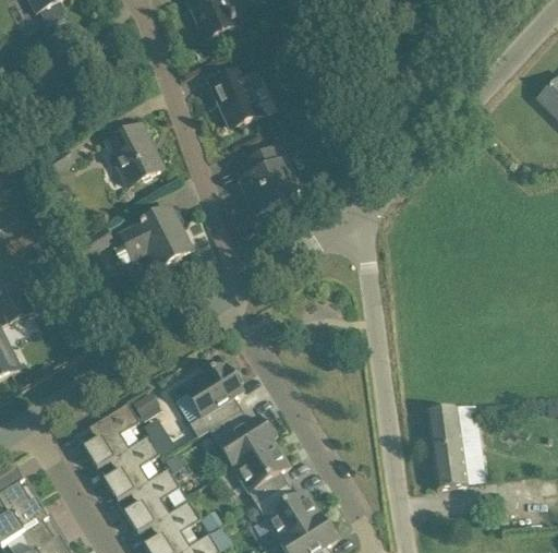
[(29,0),(36,12),(41,10),(48,25),(69,15),(61,0),(62,0),(63,1),(65,0),(29,0)]
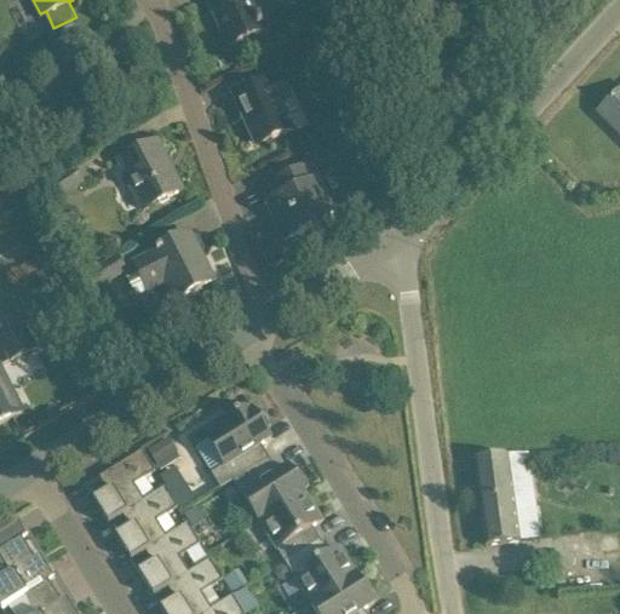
[(228,45),(239,40),(271,24),(259,0),(206,0),(228,45)]
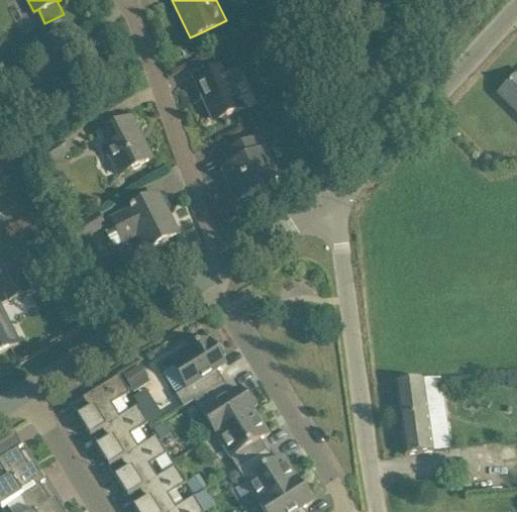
[(250,38),(253,45),(265,40),(262,33),(250,38)]
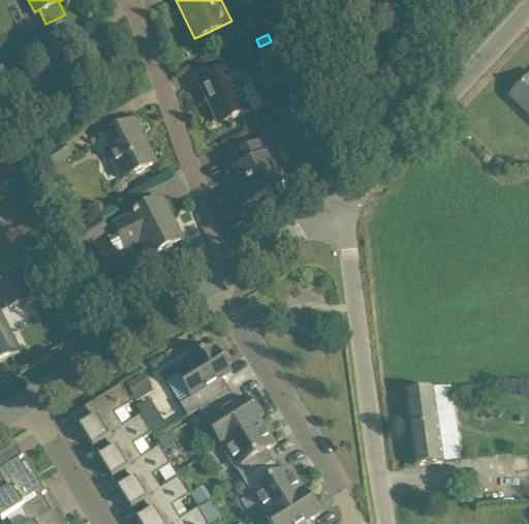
[(249,81),(239,60),(198,79),(218,119),(231,113),(232,115),(251,106),(241,85),(249,81)]
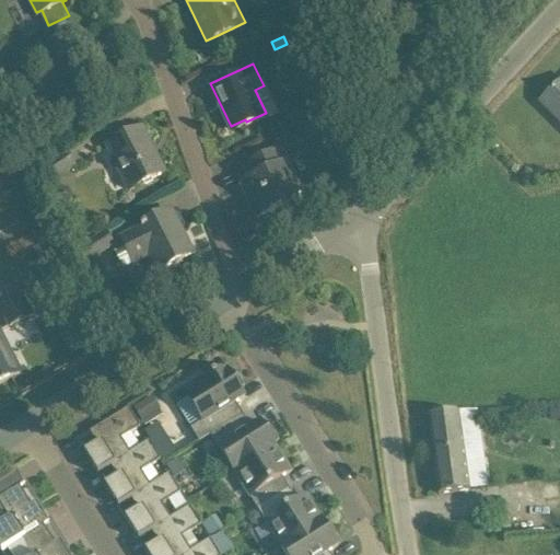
[(559,117),(559,78),(540,99),(559,117)]
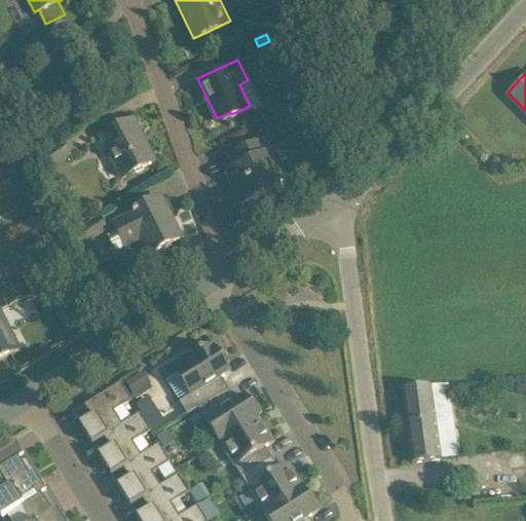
[(134,117),(101,134),(122,175),(154,157),(134,117)]
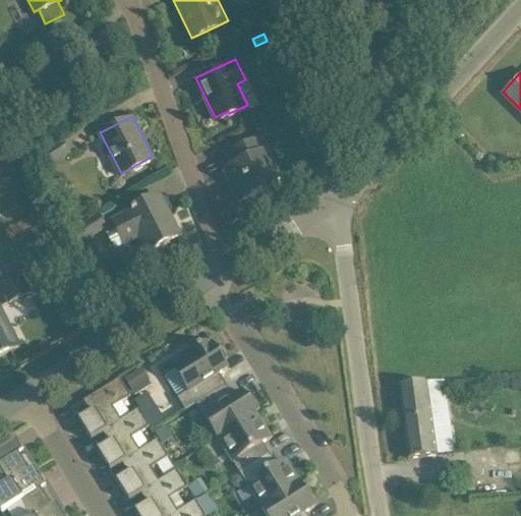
[(233,163),(224,167),(239,199),(278,181),(276,176),(281,174),(263,134),(226,152),(226,153),(227,152),(233,163)]
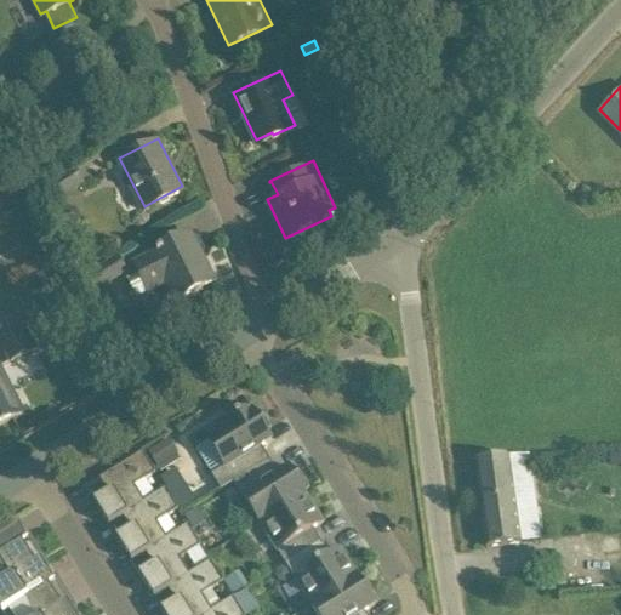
[(152,250),(134,260),(138,269),(126,275),(136,294),(147,288),(148,290),(166,280),(176,297),(215,277),(191,229),(152,250)]
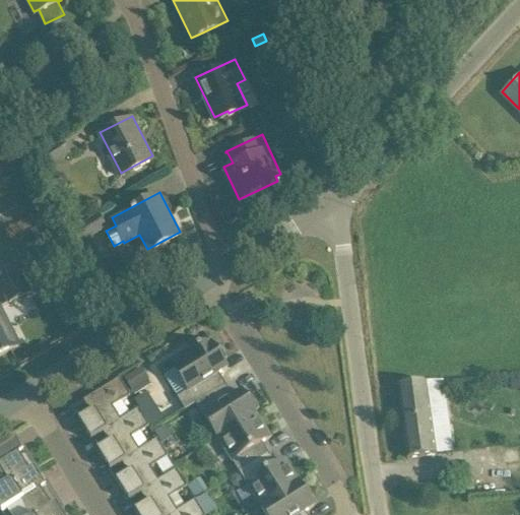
[(76,228),(80,236),(106,221),(101,213),(76,228)]
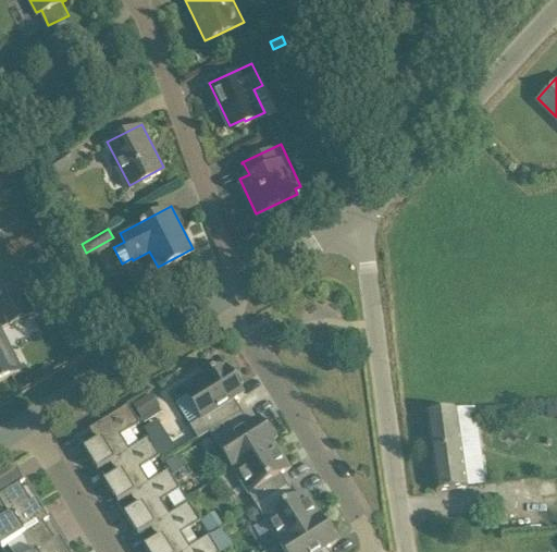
[(36,261),(35,268),(39,279),(53,272),(45,257),(36,261)]
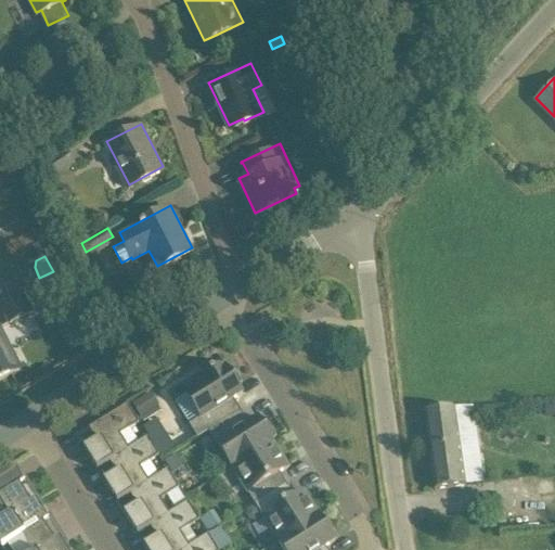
[(0,298),(23,288),(15,273),(0,281),(0,298)]
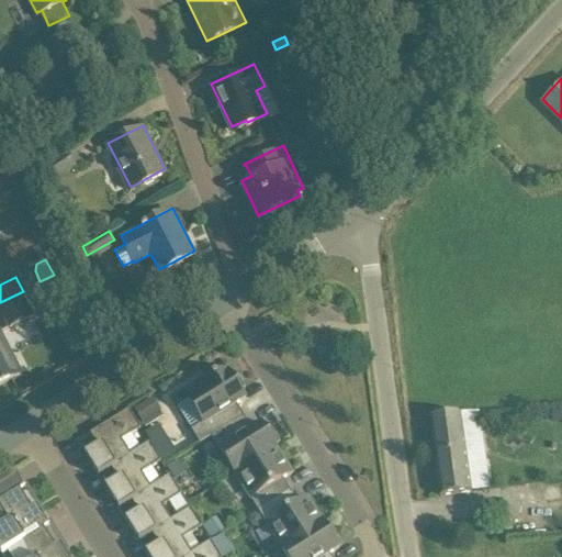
[(34,286),(23,291),(27,300),(38,294),(34,286)]
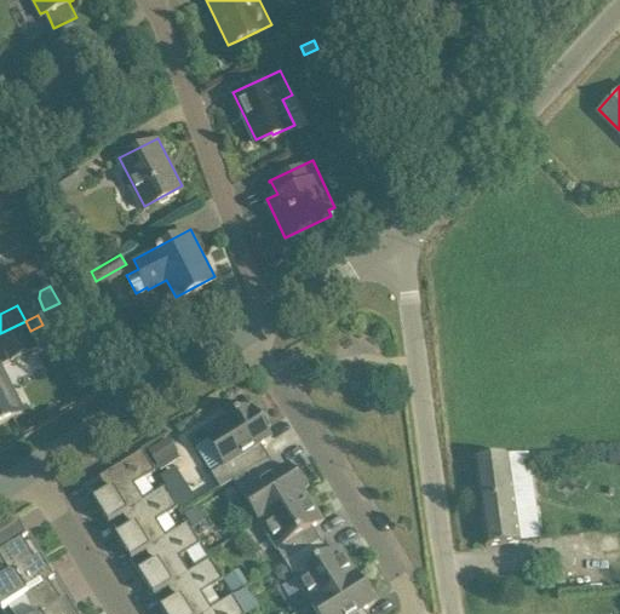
[(38,343),(26,321),(0,333),(12,356),(38,343)]
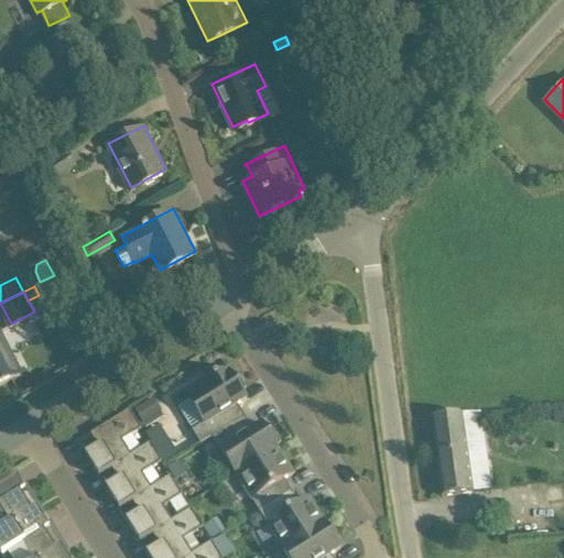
[(0,330),(0,381),(21,371),(0,330)]
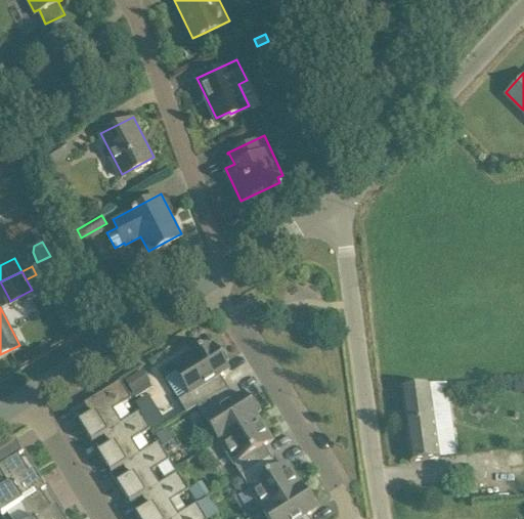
[(220,373),(229,368),(224,359),(227,357),(219,344),(216,346),(212,340),(207,343),(205,340),(191,349),(193,352),(188,355),(190,358),(175,368),(176,369),(165,376),(187,409),(198,403),(227,384),(220,373)]
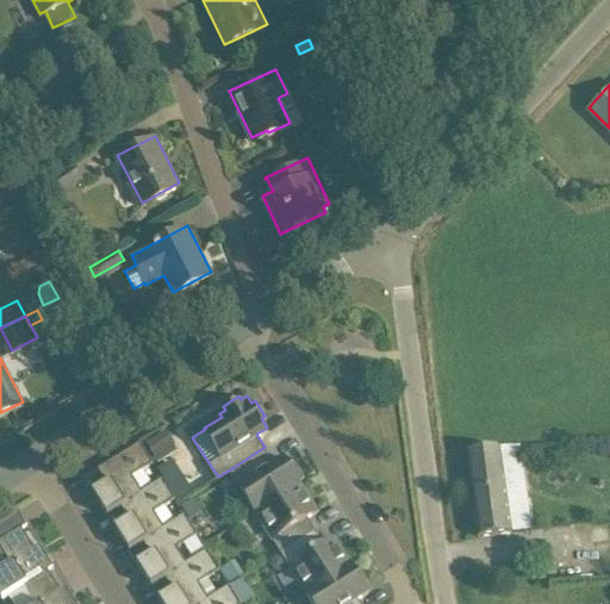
[(156,456),(176,444),(167,425),(145,437),(156,456)]
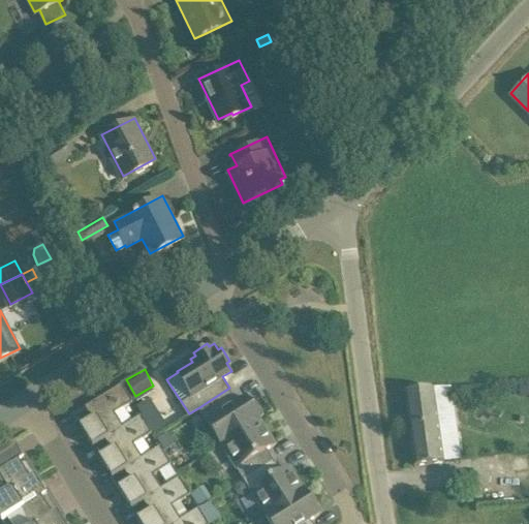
[(92,415),(81,424),(93,443),(105,436),(124,425),(123,423),(115,410),(133,399),(122,381),(85,404),(92,415)]
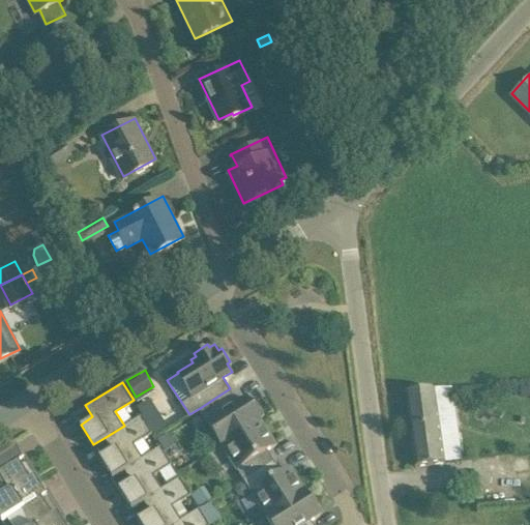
[(445,460),(435,385),(405,390),(415,464),(445,460)]
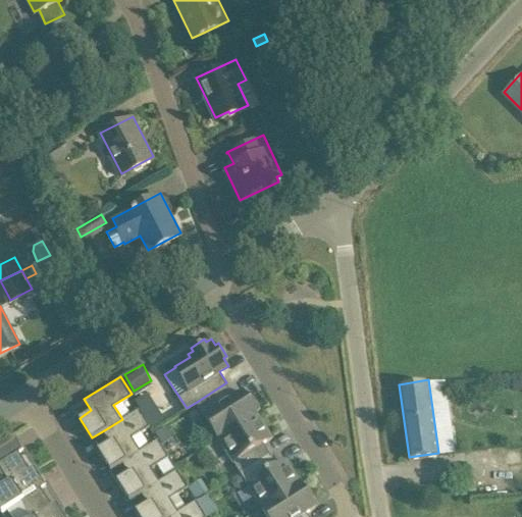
[(233,394),(226,382),(197,402),(218,436),(257,412),(255,409),(258,407),(250,394),(247,396),(243,389),(233,394)]
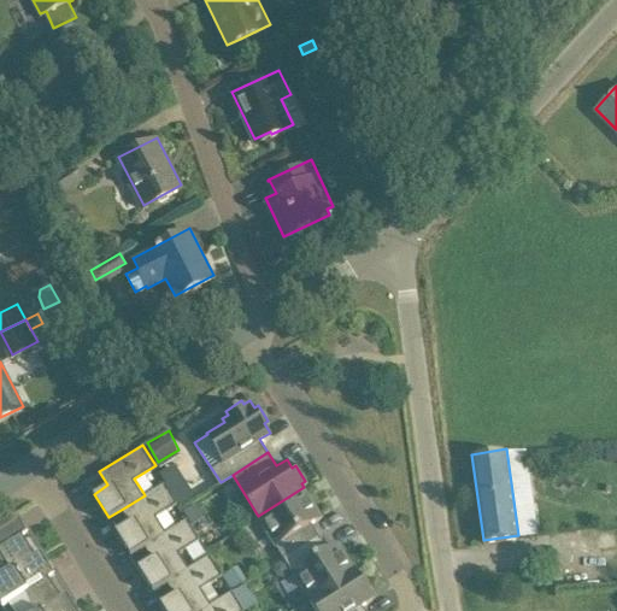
[(130,521),(116,529),(130,553),(145,545),(168,532),(166,529),(157,513),(177,501),(165,481),(144,493),(145,495),(123,509),(130,521)]
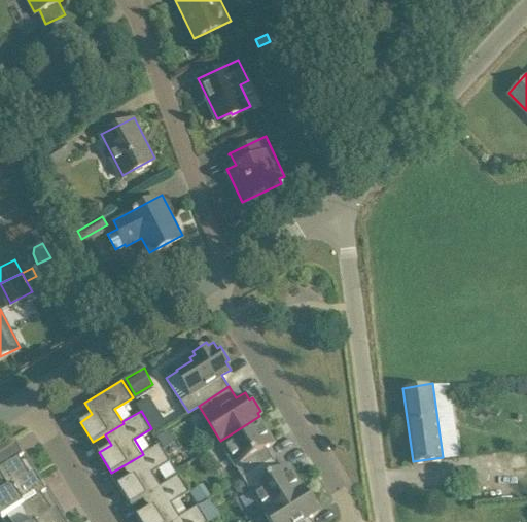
[(161,412),(147,420),(153,430),(167,422),(161,412)]
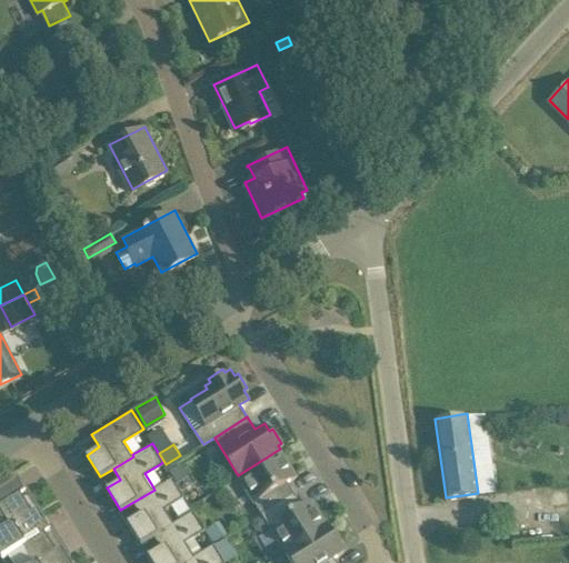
[(280,449),(238,475),(262,512),(295,492),(287,480),(296,474),(280,449)]
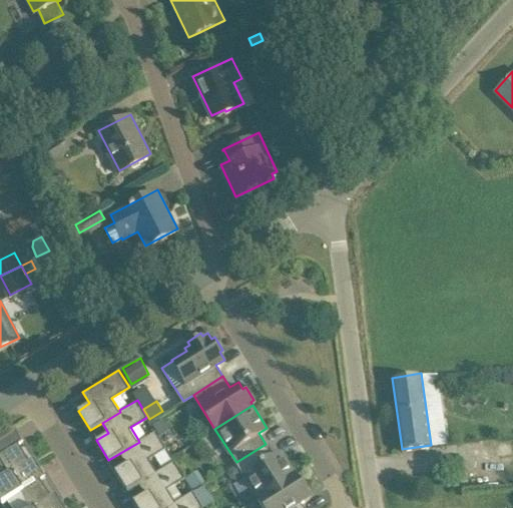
[(163,419),(154,425),(160,435),(170,429),(163,419)]
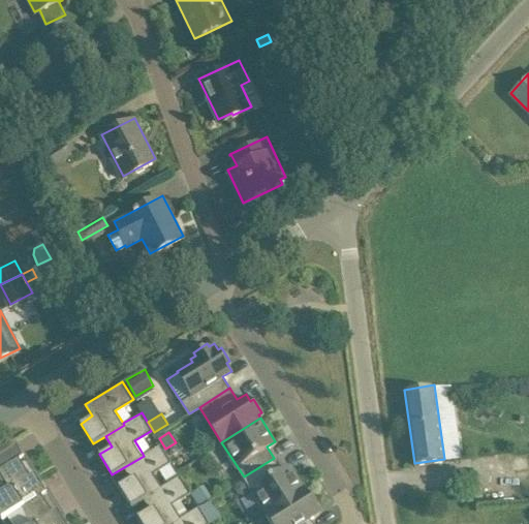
[(130,478),(119,485),(131,505),(144,498),(162,487),(161,485),(153,471),(172,461),(160,443),(143,454),(144,456),(124,467),(130,478)]
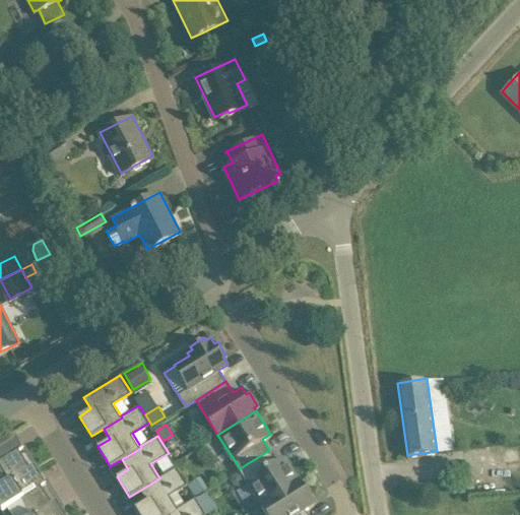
[(23,444),(0,458),(0,504),(3,508),(42,484),(47,480),(35,462),(29,465),(20,449),(24,446),(23,444)]
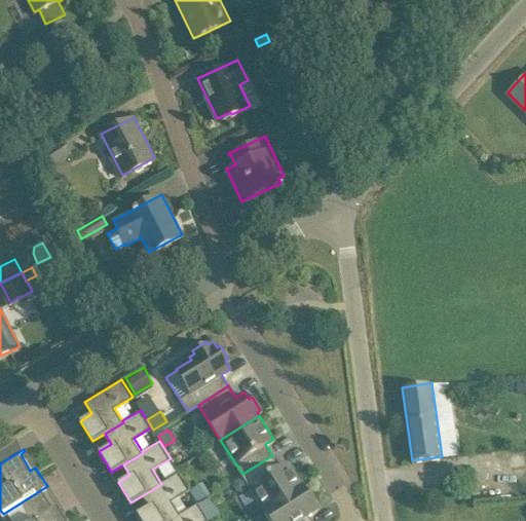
[(264,509),(303,485),(288,461),(279,467),(272,455),(242,474),(264,509)]
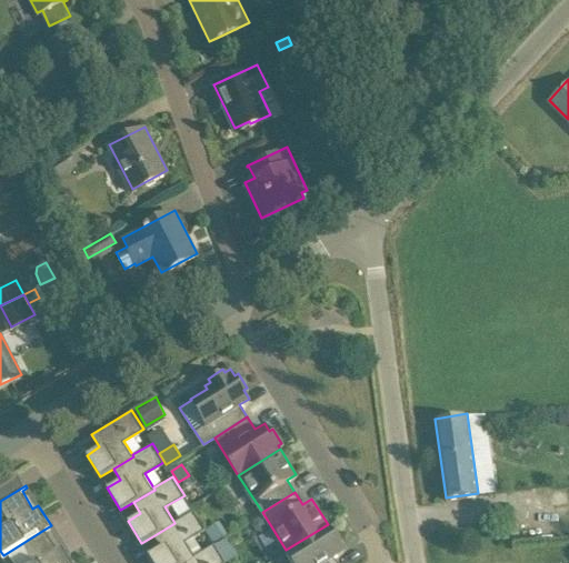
[(161,546),(148,554),(153,562),(183,562),(196,555),(195,554),(186,540),(205,528),(193,509),(173,521),(175,523),(155,535),(161,546)]
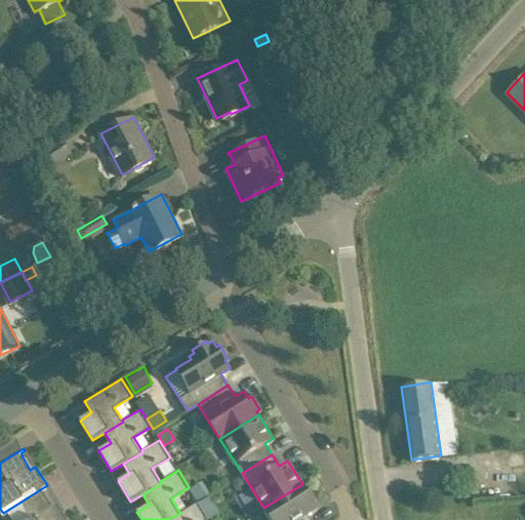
[(207,494),(199,481),(189,487),(197,501),(207,494)]
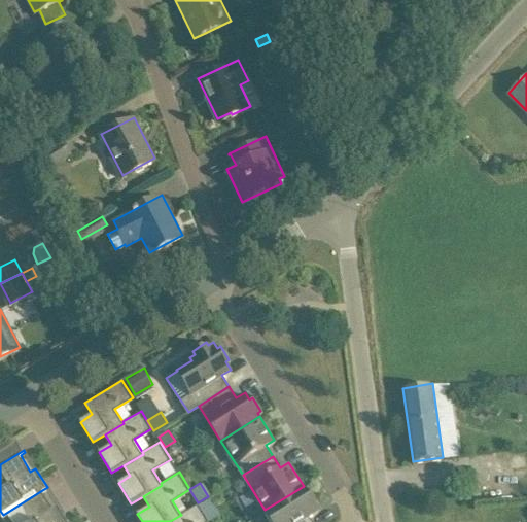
[(305,488),(304,486),(265,510),(272,521),(313,521),(309,515),(318,510),(314,501),(316,499),(308,486),(305,488)]
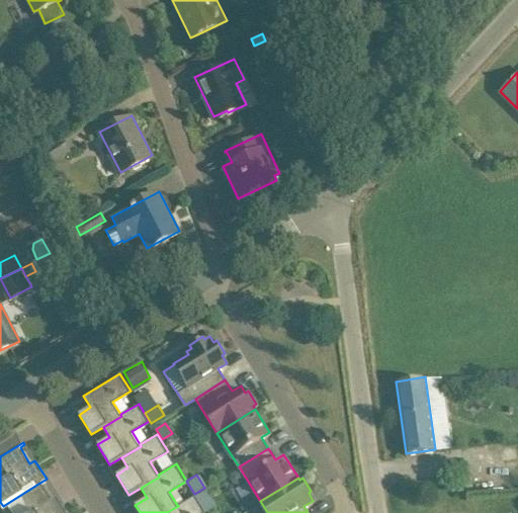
[(6,512),(67,512),(57,495),(52,498),(41,482),(3,506),(6,512)]
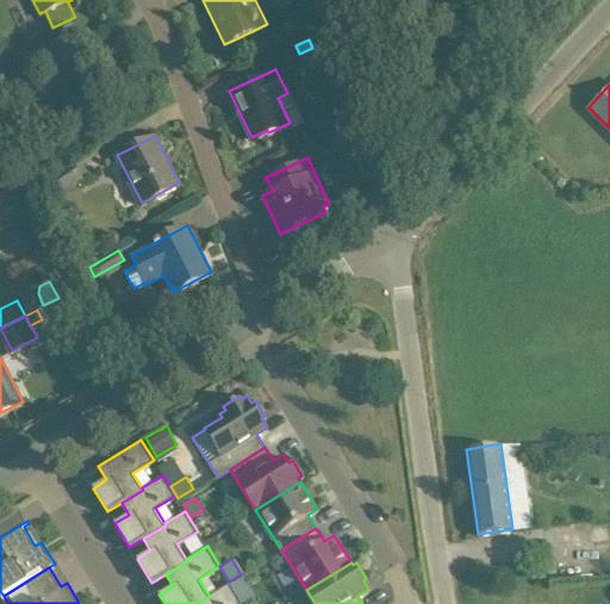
[(238,603),(242,602),(229,581),(209,595),(210,596),(197,603),(238,603)]
